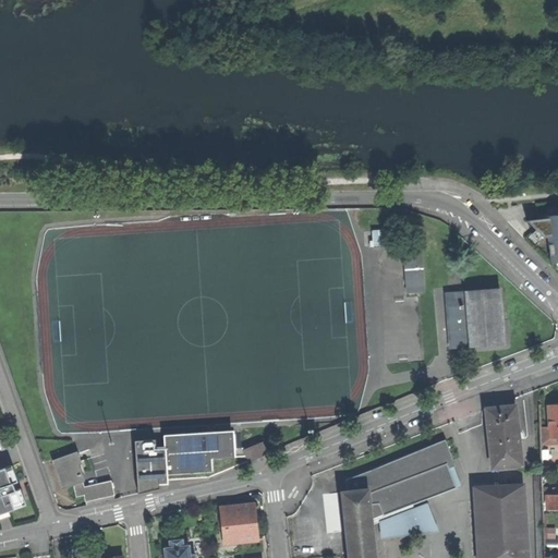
[(557,215),(545,217),(546,218),(538,219),(533,220),(526,220),(544,238),(548,238),(552,263),(557,262),(557,215)]
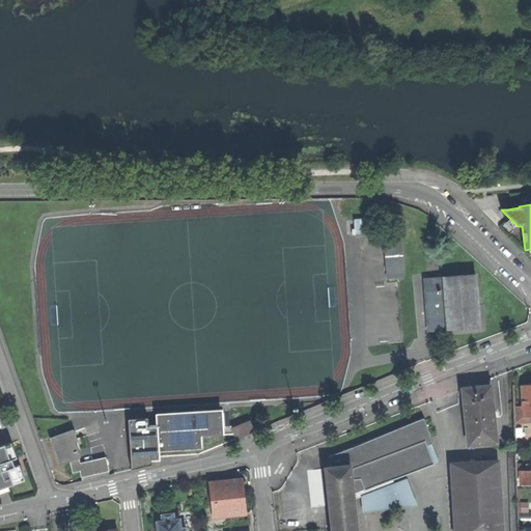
[(388,280),(404,278),(400,238),(384,240),(385,246),(388,280)]
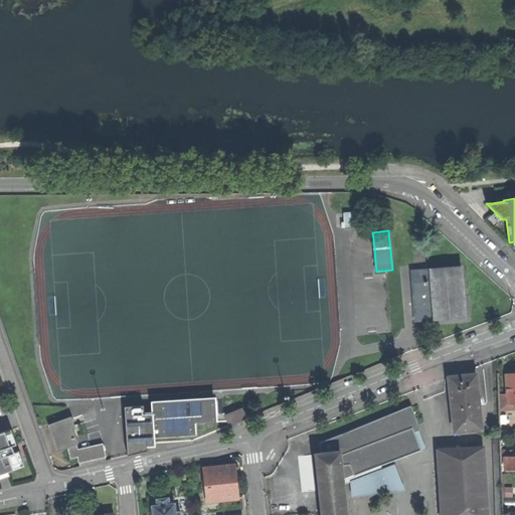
[(416,322),(464,318),(460,267),(416,271),(418,283),(412,284),(416,322)]
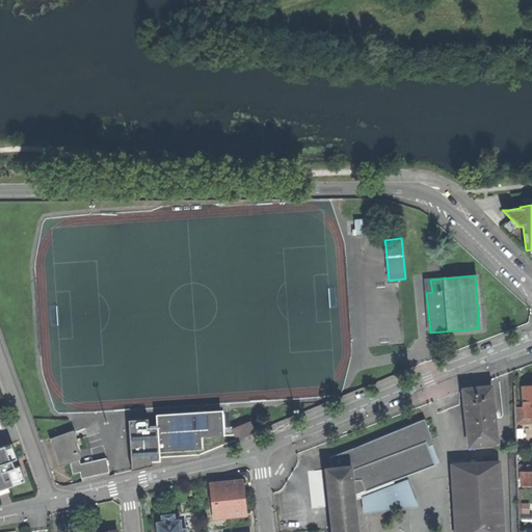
[(531,422),(531,384),(523,386),(524,417),(520,417),(520,423),(531,422)]
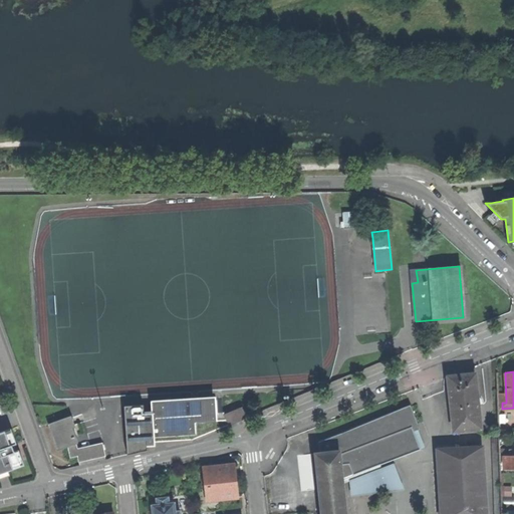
[(454,431),(480,428),(477,396),(475,373),(448,376),(454,431)]
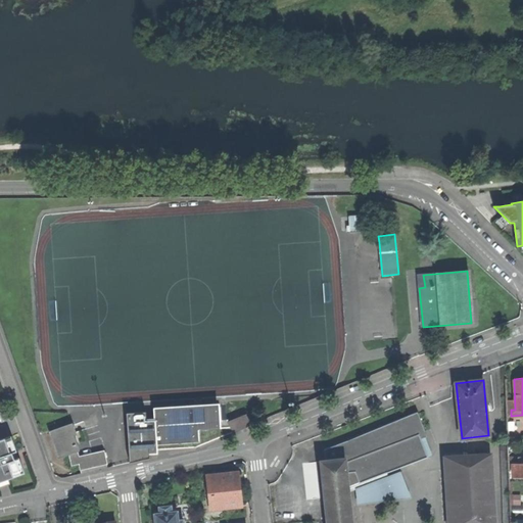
[(154,418),(157,448),(161,448),(161,449),(196,447),(233,432),(250,425),(246,416),(229,423),(228,420),(221,420),(221,407),(204,408),(204,413),(197,413),(197,408),(154,412),(154,418)]
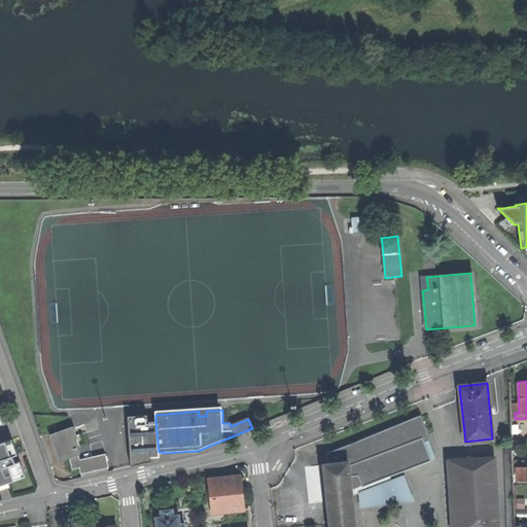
[(160,457),(159,452),(155,421),(148,422),(147,415),(128,416),(131,466),(150,462),(150,457),(160,457)]
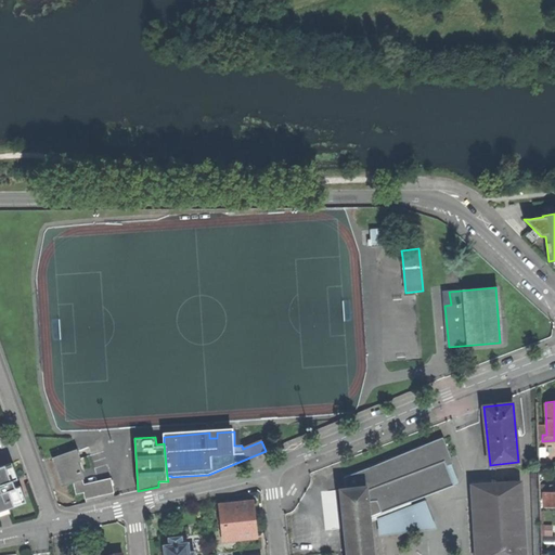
[(447,466),(453,463),(443,438),(369,466),(370,467),(345,477),(346,489),(340,490),(340,489),(337,489),(339,504),(341,526),(345,526),(347,554),(372,554),(369,518),(454,486),(447,466)]
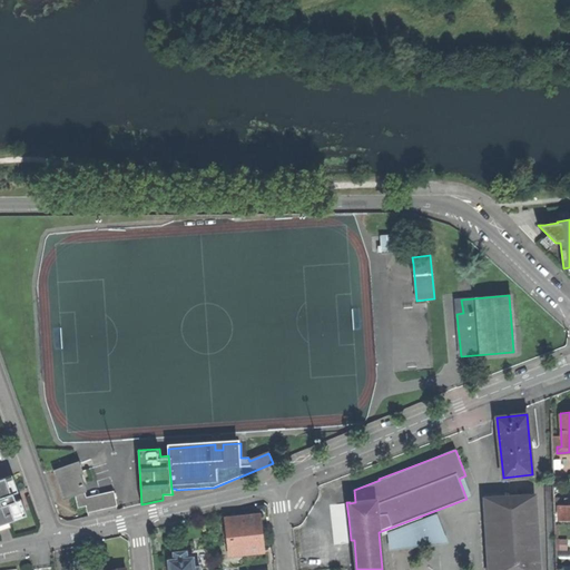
[(76,494),(84,491),(85,490),(80,479),(79,474),(82,473),(78,462),(55,471),(65,498),(76,494)]
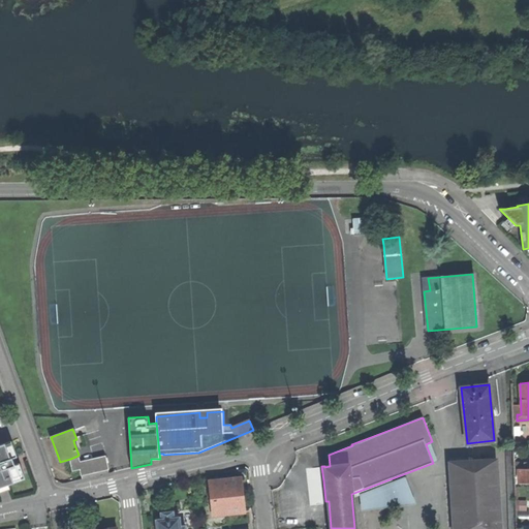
[(9,442),(0,445),(0,488),(23,479),(17,465),(14,465),(13,462),(12,459),(14,458),(9,442)]
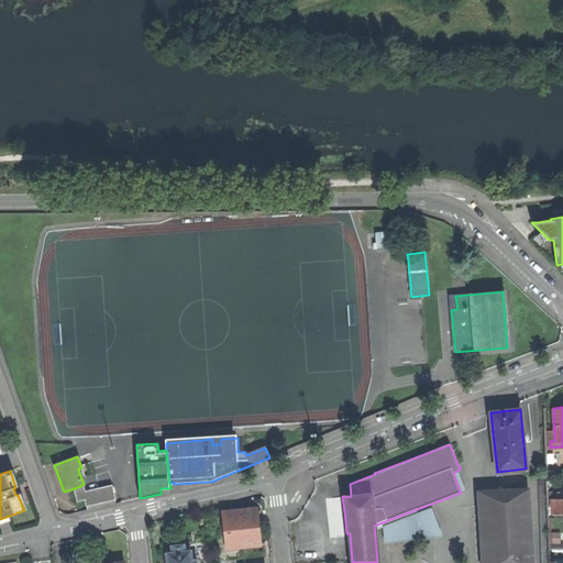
[(85,492),(83,485),(75,488),(77,500),(85,499),(88,509),(116,503),(112,485),(85,492)]
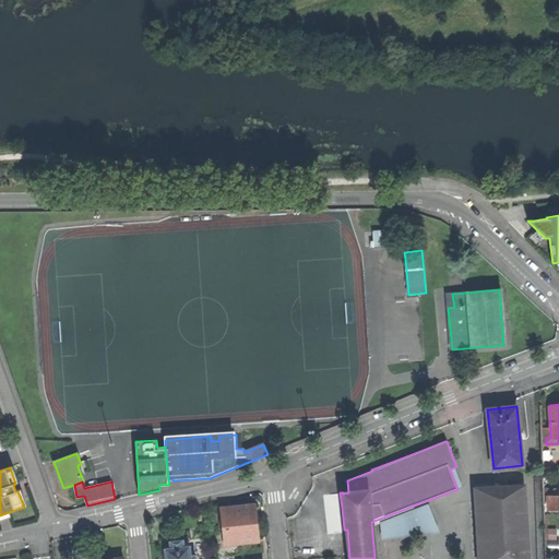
[(528,558),(523,486),(494,488),(495,498),(476,499),(479,557),(485,557),(485,558),(528,558)]
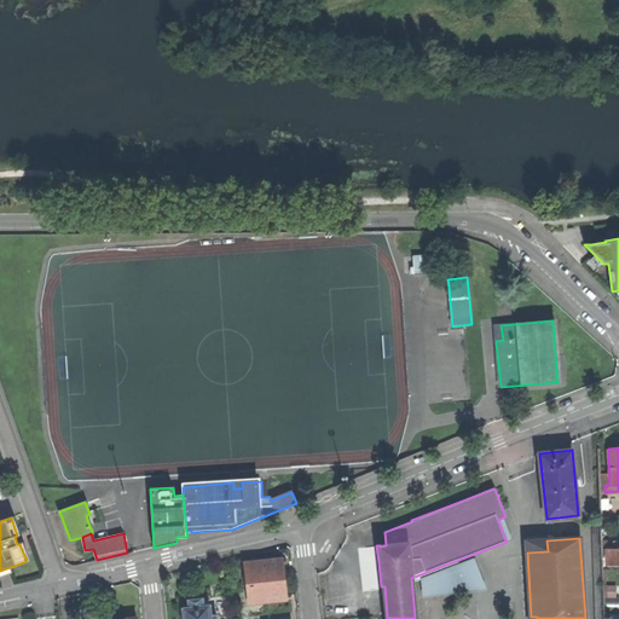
[(526,542),(527,553),(548,551),(547,541),(526,542)]
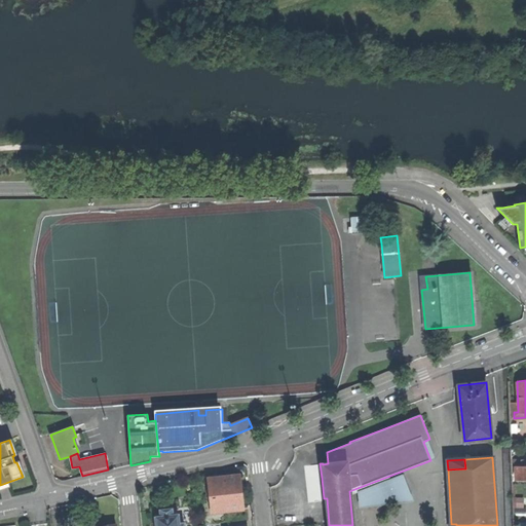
[(525,460),(522,460),(522,466),(515,466),(515,480),(525,480),(525,460)]
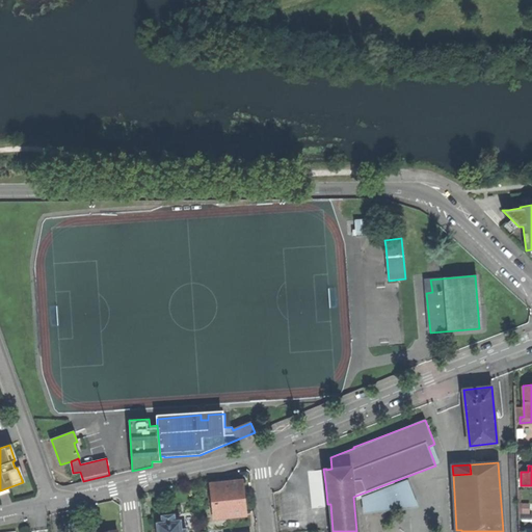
[(364,513),(419,506),(408,479),(361,497),(364,513)]
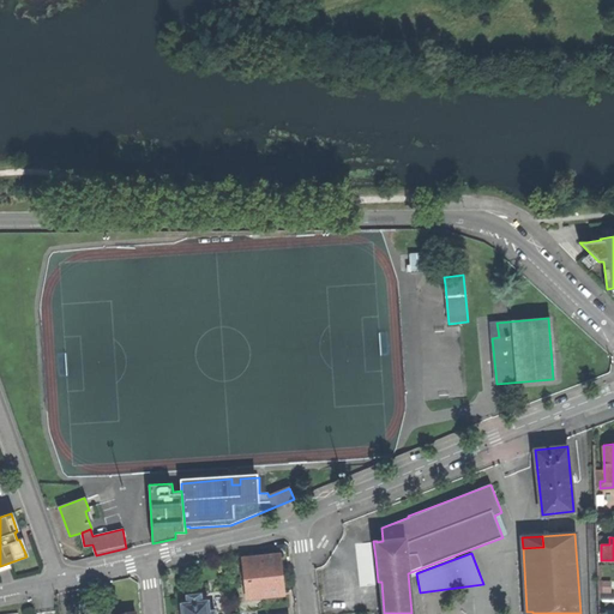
[(262,596),(282,593),(281,584),(280,567),(275,567),(274,558),(245,561),(247,583),(248,583),(250,594),(262,593),(262,596)]
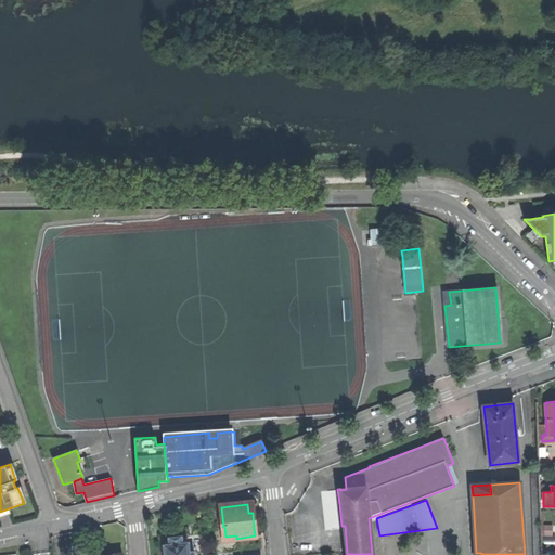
[(226,540),(236,539),(236,536),(226,537),(224,527),(223,527),(226,540)]
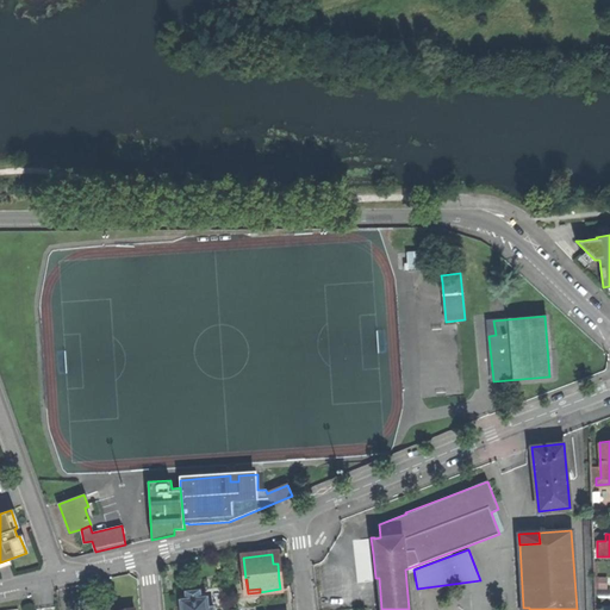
[(213,609),(215,607),(207,608),(206,598),(200,598),(200,590),(186,591),(186,601),(181,601),(181,609),(213,609)]
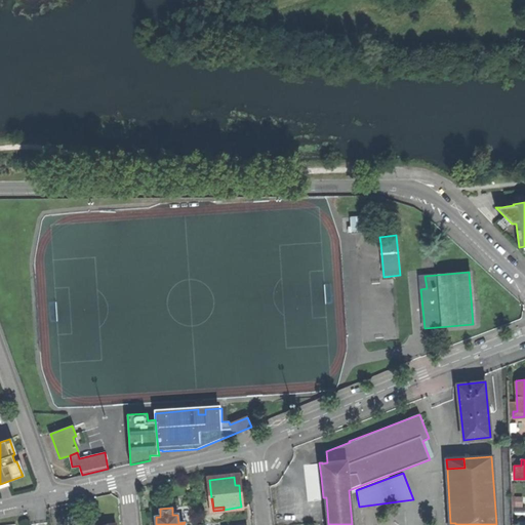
All buildings are outlined.
